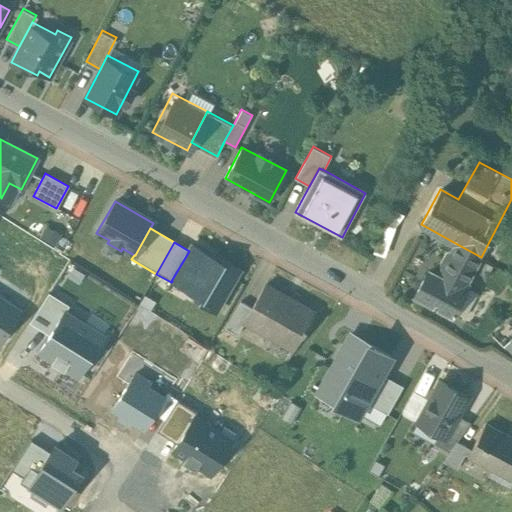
[(428,272),(416,294),(435,305),(437,310),(443,314),(449,312),(450,313),(481,257),(457,244),(453,251),(446,252),(441,263),(443,269),(438,277),(428,272)]
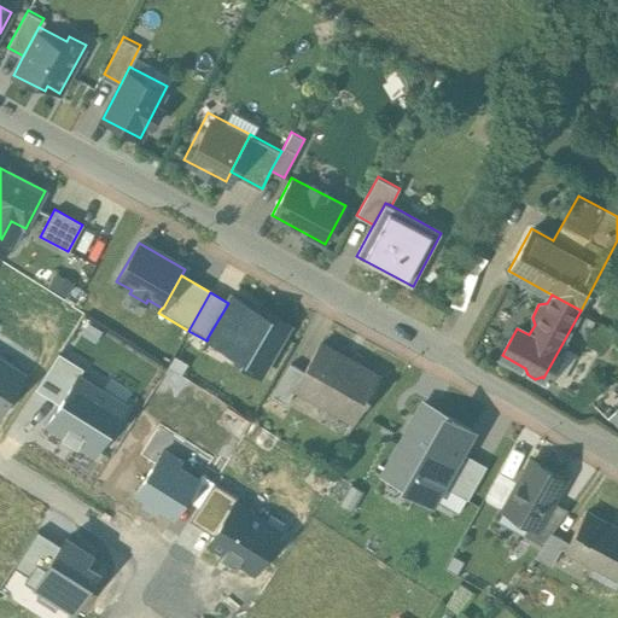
[(235,362),(260,375),(289,326),(251,304),(249,308),(231,297),(228,303),(207,339),(208,339),(238,357),(235,362)]
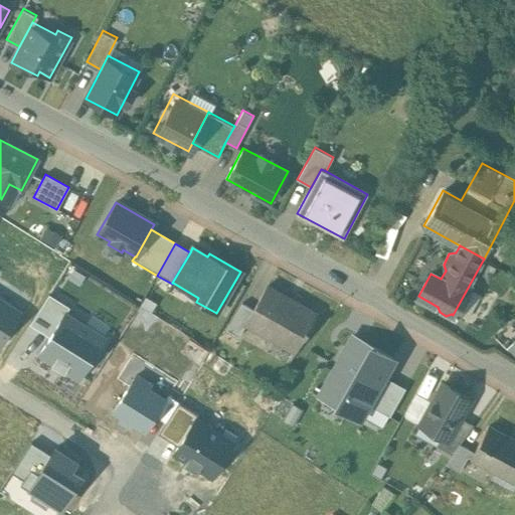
[(317,314),(267,286),(253,310),(245,323),(296,351),(317,314)]
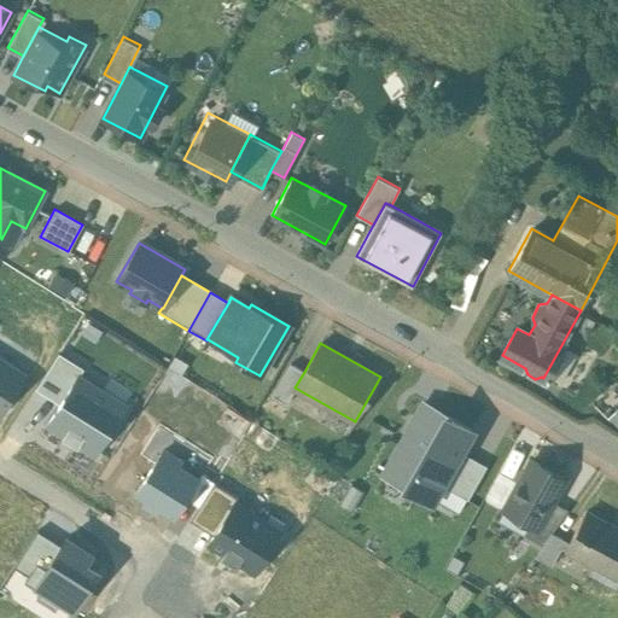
[(0,409),(1,410),(27,367),(0,351),(0,409)]
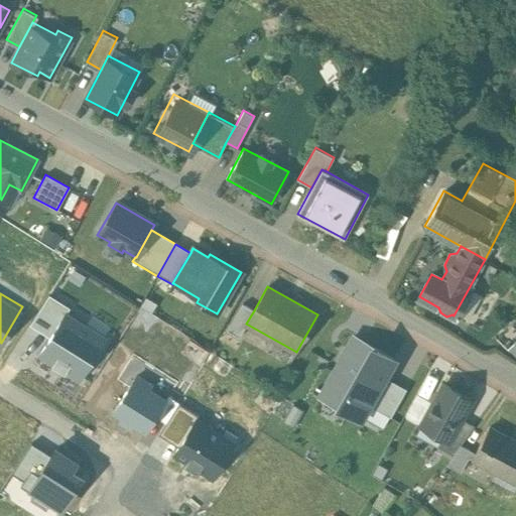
[(49,295),(31,324),(50,336),(38,356),(80,382),(108,337),(67,310),(69,307),(49,295)]
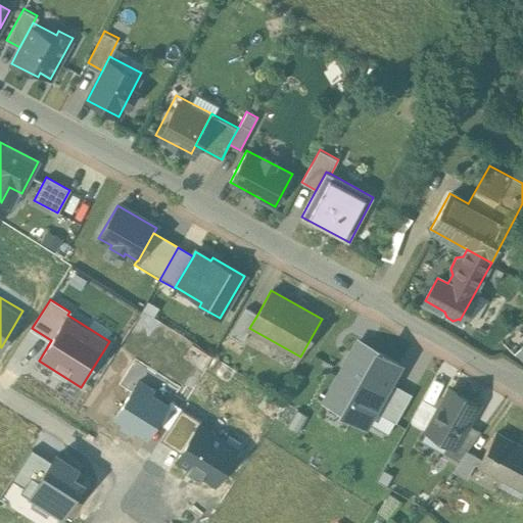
[(245,307),(230,335),(242,342),(249,328),(257,315),(245,307)]
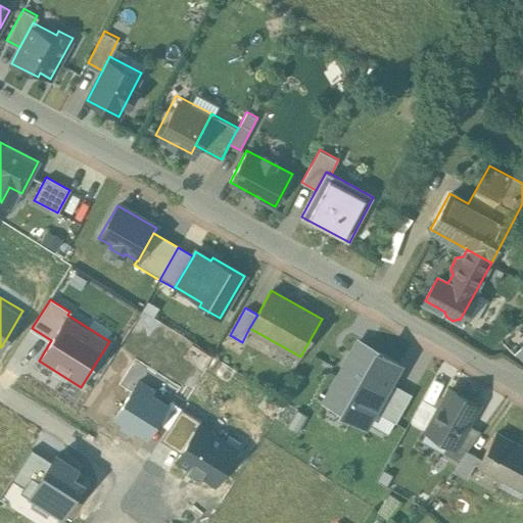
[(367,431),(377,412),(391,384),(401,365),(355,340),(321,407),(367,431)]
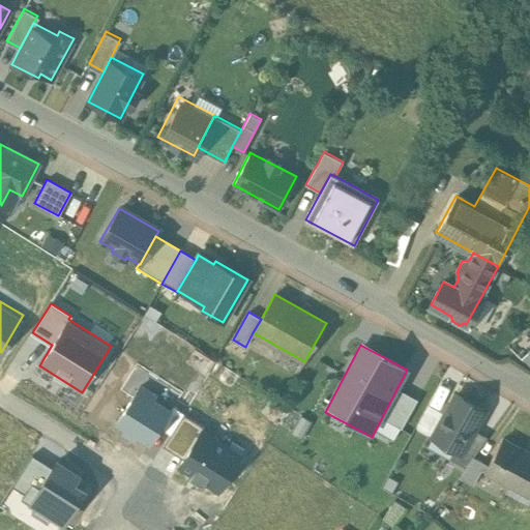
[(138,380),(115,417),(150,439),(173,402),(138,380)]
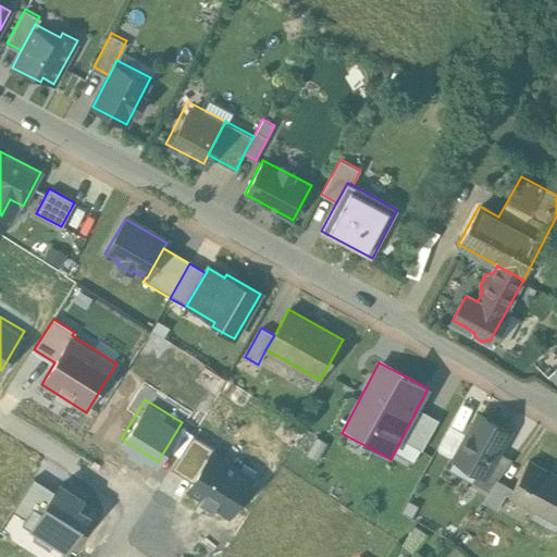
[(441,421),(417,409),(401,438),(424,452),(441,421)]
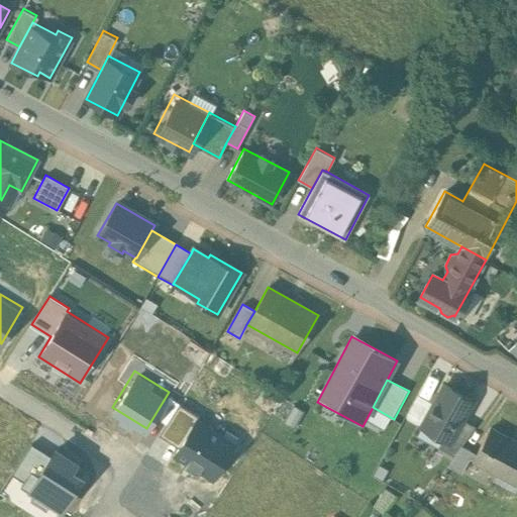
[(444,386),(422,426),(443,438),(449,441),(461,420),(472,401),(444,386)]
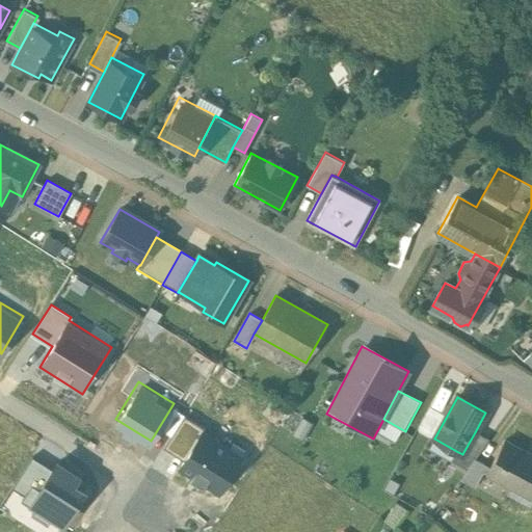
[(290,411),(284,428),(303,436),(311,420),(290,411)]
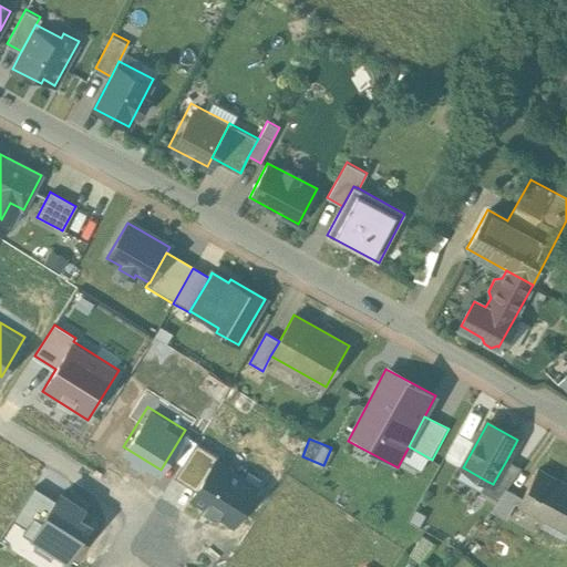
[(195,444),(175,477),(195,491),(189,500),(238,529),(264,485),(195,444)]
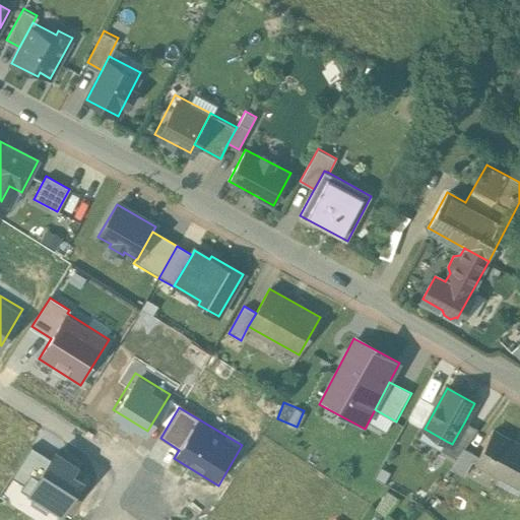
[(477,430),(464,423),(452,444),(446,441),(441,451),(457,459),(463,449),(477,430)]
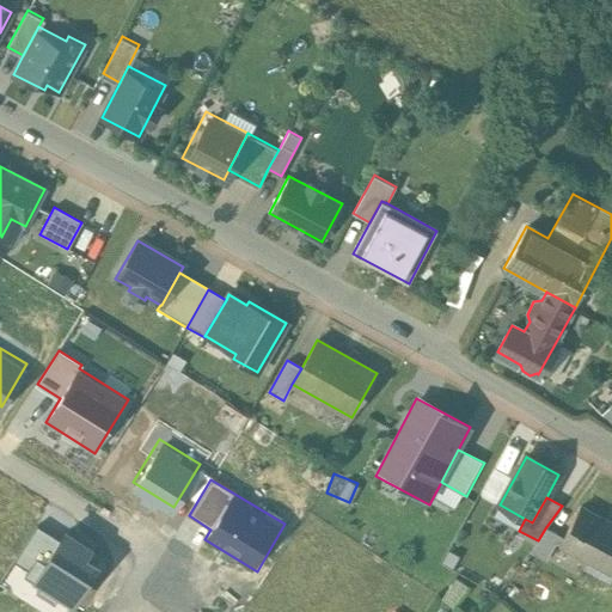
[(611,525),(581,508),(561,545),(611,571),(611,570),(611,525)]
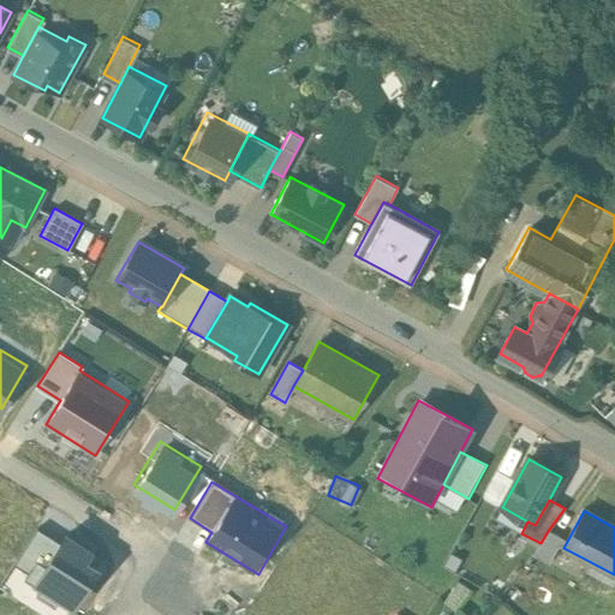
[(37,529),(16,565),(30,573),(25,579),(41,589),(37,593),(57,605),(61,597),(72,604),(95,568),(83,561),(89,551),(66,538),(63,544),(37,529)]
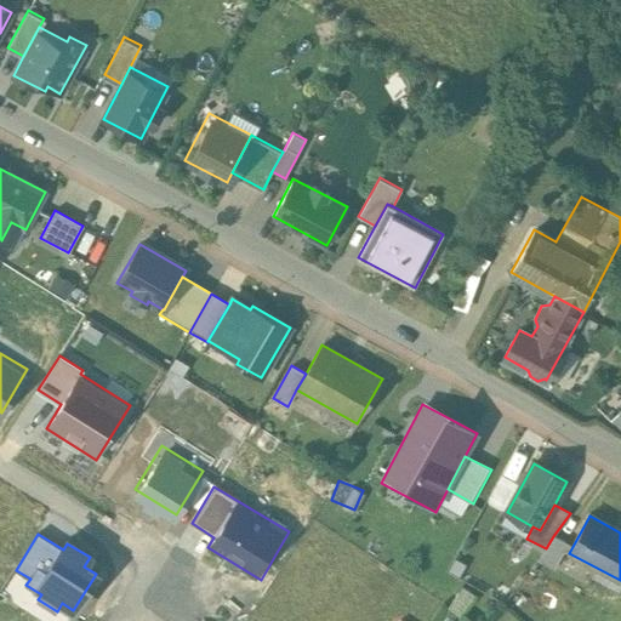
[(568,545),(553,536),(546,548),(539,558),(552,567),(568,545)]
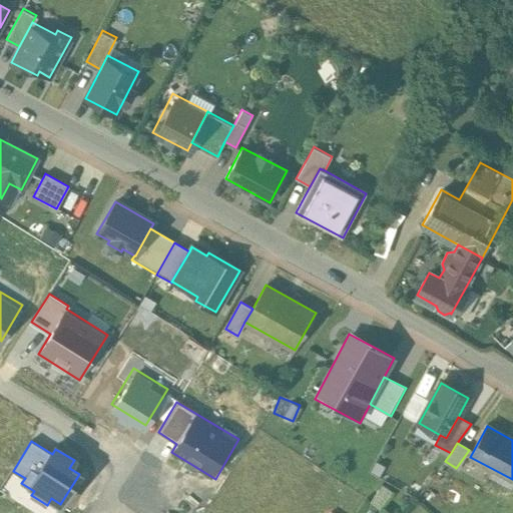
[(484,476),(488,467),(466,458),(462,466),(484,476)]
